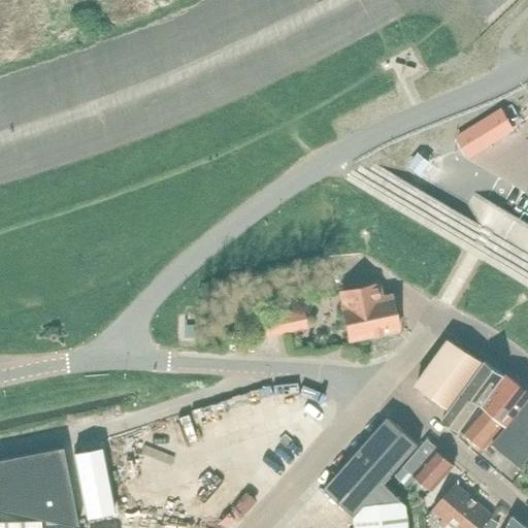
[(501,112),(459,138),(470,156),(513,130),(501,112)]
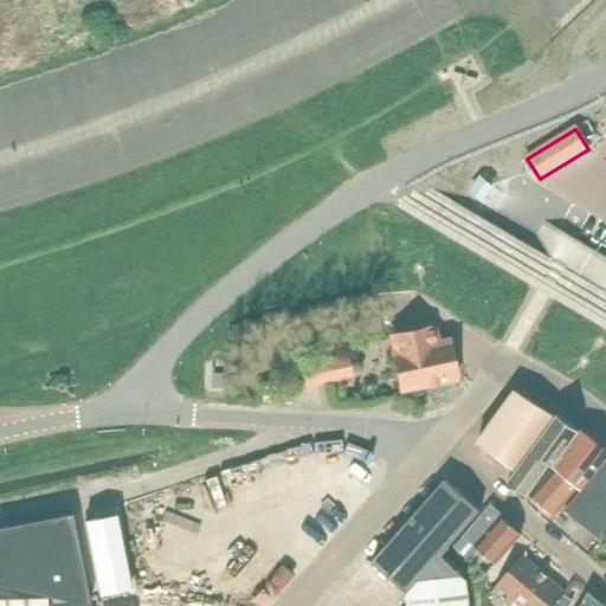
[(496,186),(494,185),(481,175),(469,191),(483,202),(496,186)]
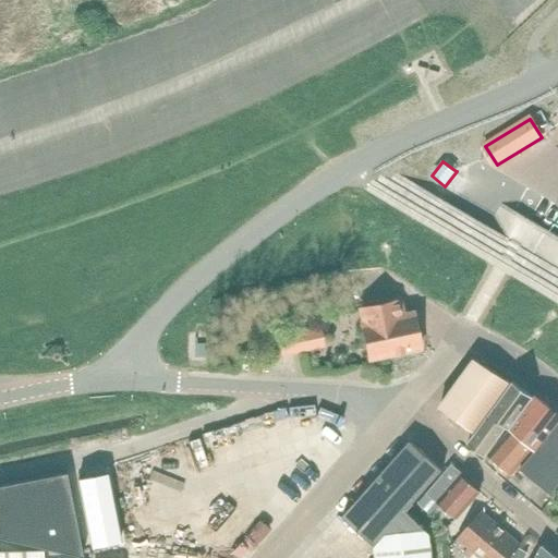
[(403,316),(400,304),(400,301),(361,310),(364,325),(361,326),(368,360),(421,348),(413,314),(403,316)]
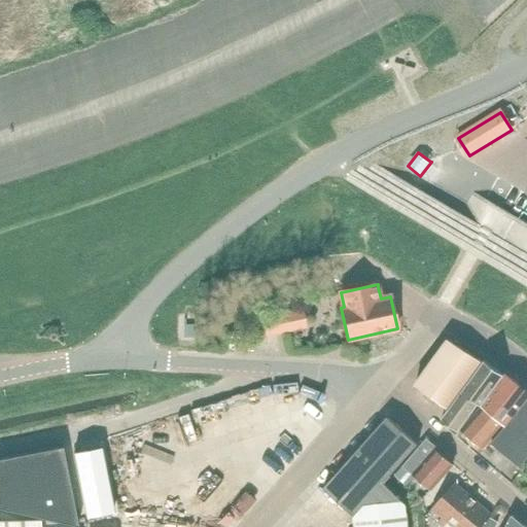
[(267,338),(309,329),(305,310),(262,318),(267,338)]
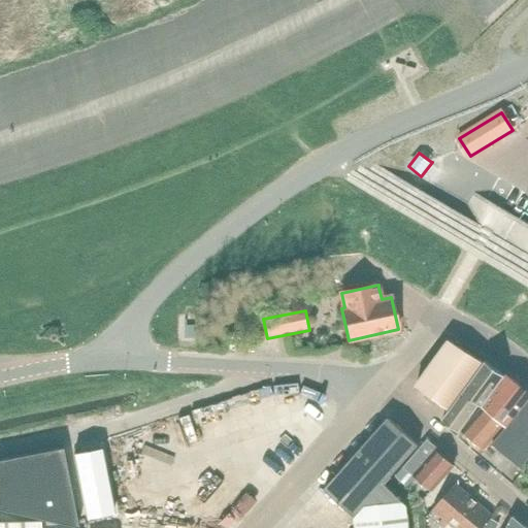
[(450,409),(484,362),(450,340),(419,382),(420,387),(450,409)]
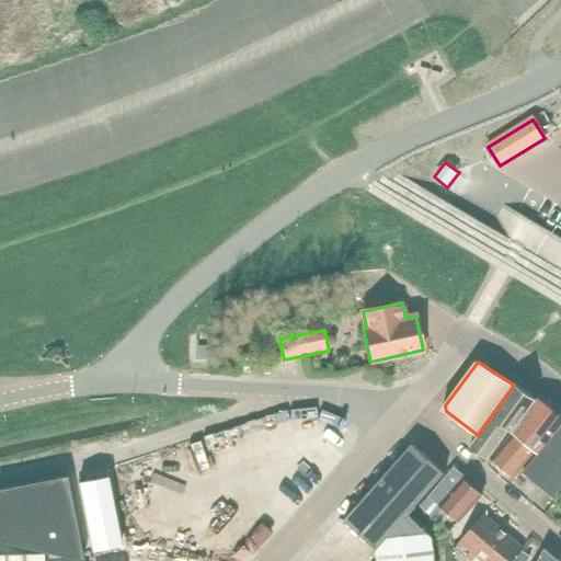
[(514,385),(478,435),(479,436),(472,445),(490,459),(539,398),(516,385),(515,386),(514,385)]
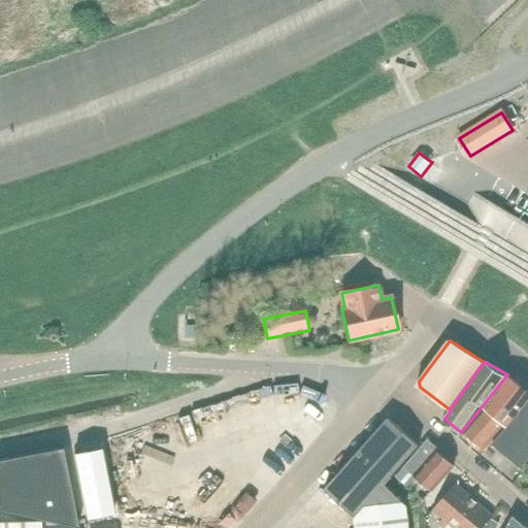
[(515,416),(527,398),(527,391),(526,390),(527,388),(509,374),(487,402),(504,416),(508,410),(515,416)]
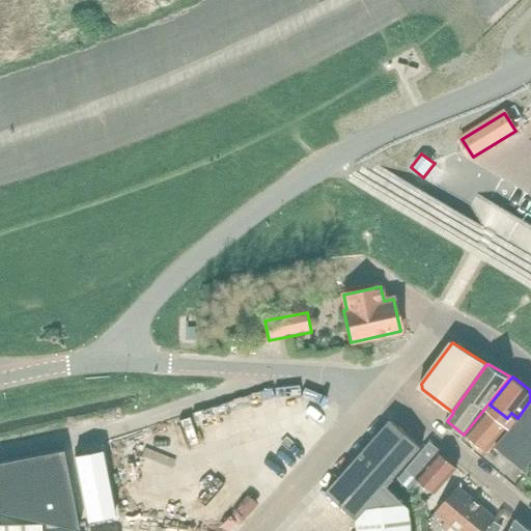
[(525,471),(529,466),(530,463),(530,402),(495,445),(525,471)]
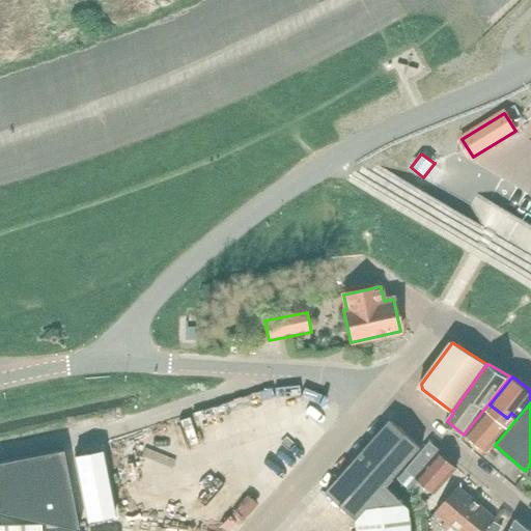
[(465,435),(467,436),(487,453),(509,427),(486,409),(465,435)]
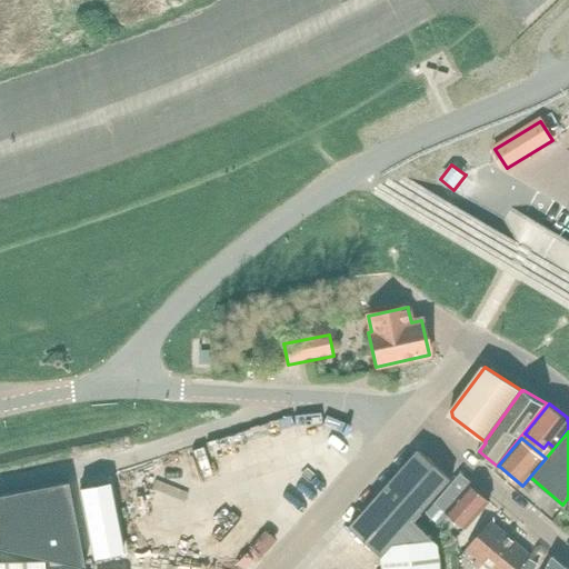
[(451,480),(418,451),(348,528),(382,556),(383,568),(441,568),(439,545),(413,521),(451,480)]
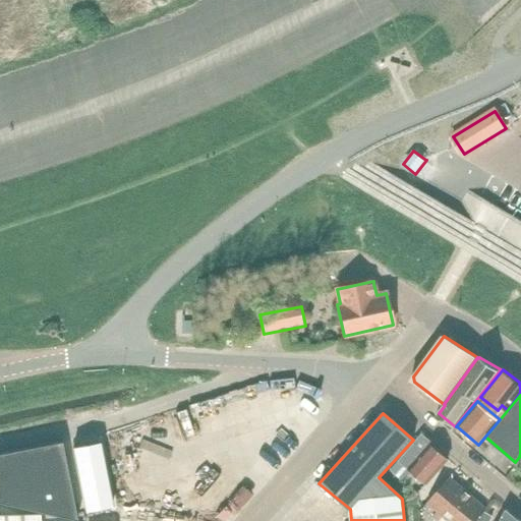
[(447,461),(443,457),(430,446),(432,443),(421,432),(397,459),(399,461),(391,470),(402,480),(410,471),(425,484),(447,461)]
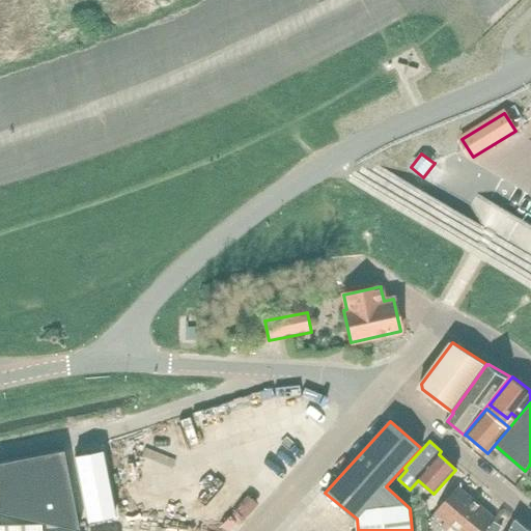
[(17,459),(27,519),(79,530),(63,450),(17,459)]
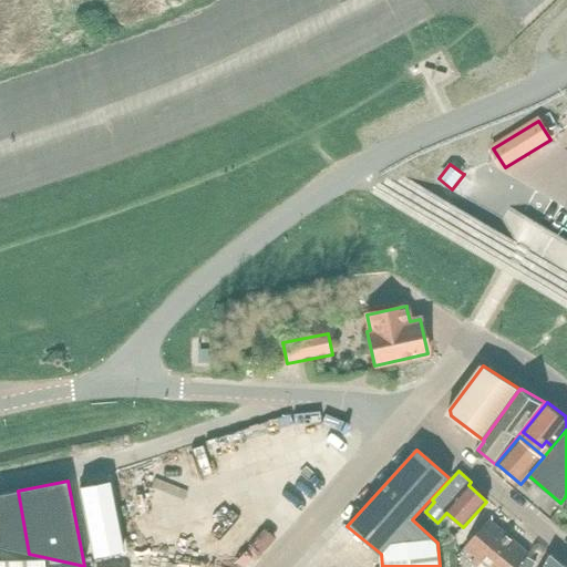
[(102,483),(81,487),(95,565),(117,560),(113,534),(105,497),(102,483)]
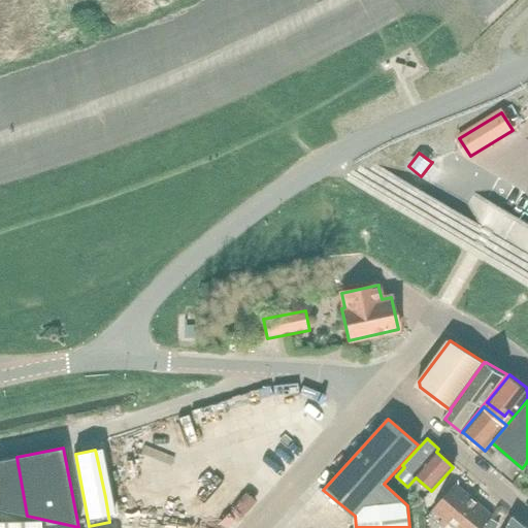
[(0,508),(27,516),(17,457),(0,460),(0,508)]
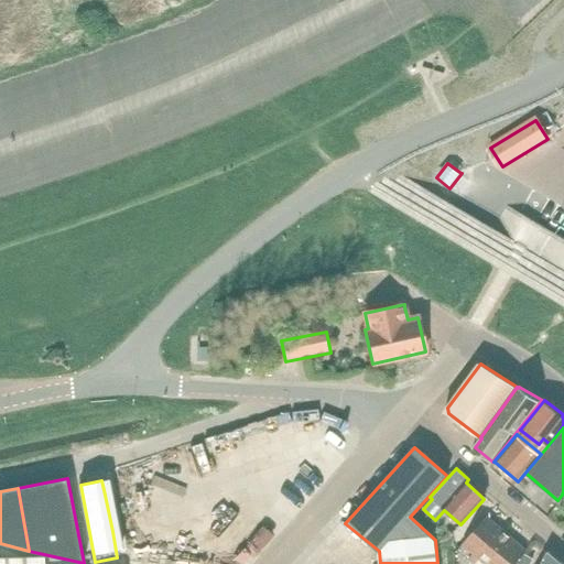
[(464,546),(485,563),(516,563),(527,551),(487,518),(464,546)]
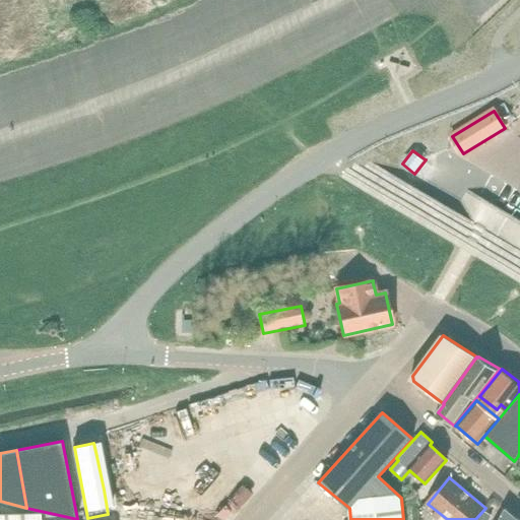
[(499,519),(518,519),(505,510),(499,519)]
